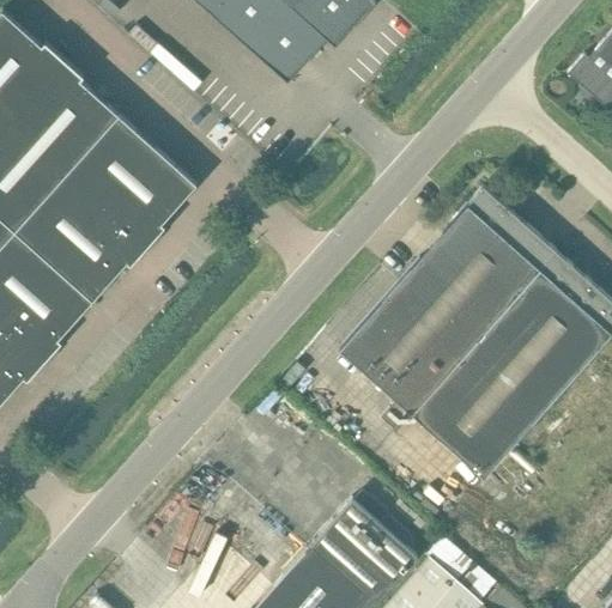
[(194,0),(286,81),(325,38),(334,46),(374,1),(373,0),(194,0)]
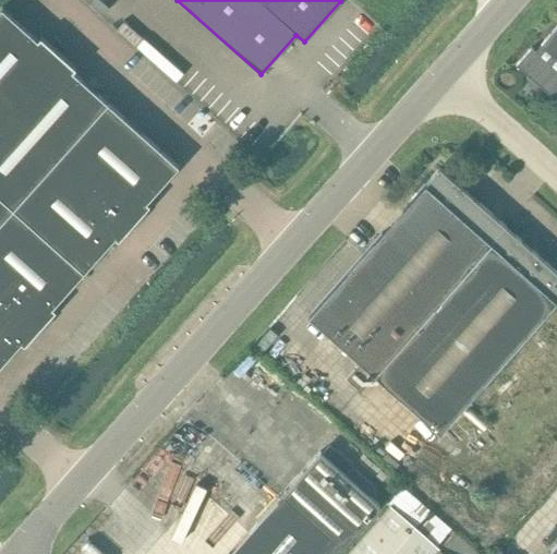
[(146,205),(178,169),(72,74),(75,71),(39,39),(36,43),(1,10),(0,11),(0,368),(21,346),(23,348),(55,313),(51,310),(114,240),(118,243),(149,207),(146,205)]
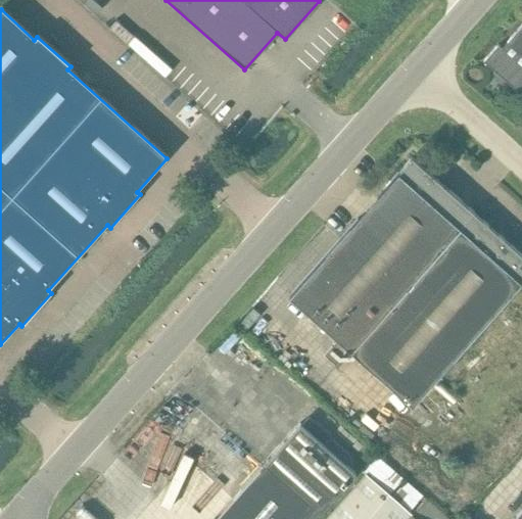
[(521,27),(501,51),(496,48),(483,64),(521,98),(521,27)]
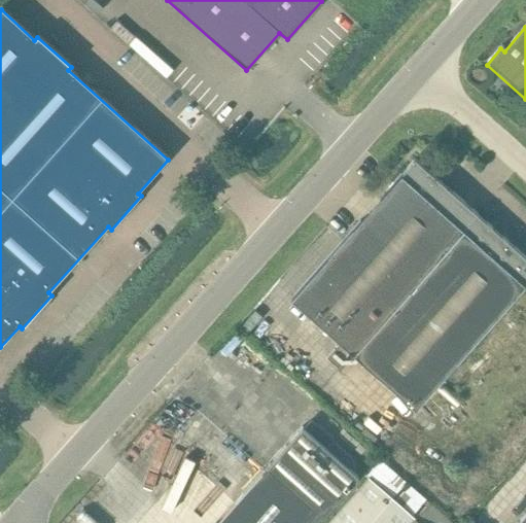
[(400,177),(290,302),(340,345),(325,360),(339,373),(340,373),(353,357),(370,373),(415,412),(432,391),(439,385),(525,287),(525,285),(525,260),(442,186),(414,162),(400,177)]
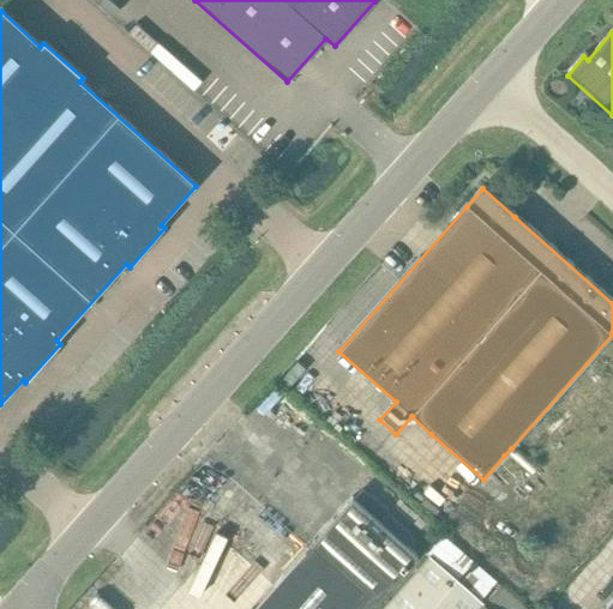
[(379,525),(367,514),(350,500),(253,608),(371,608),(416,559),(406,549),(413,541),(386,518),(379,525)]
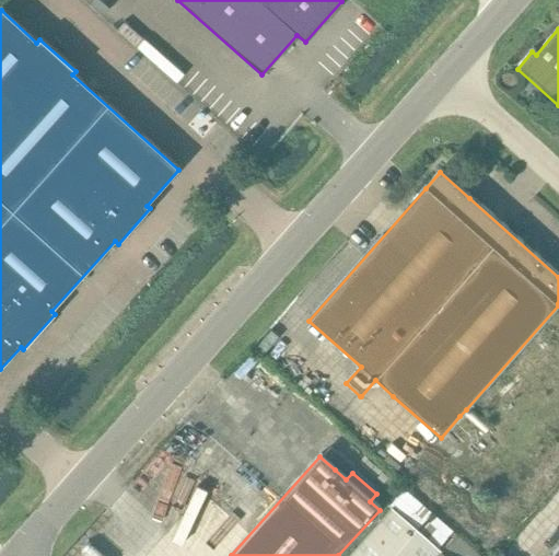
[(439,555),(389,509),(349,555),(475,555),(454,537),(439,555)]
